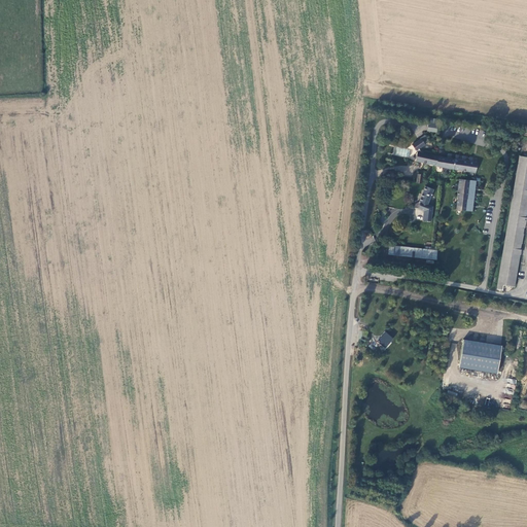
[(437,133),(438,118),(429,117),(427,132),(437,133)]
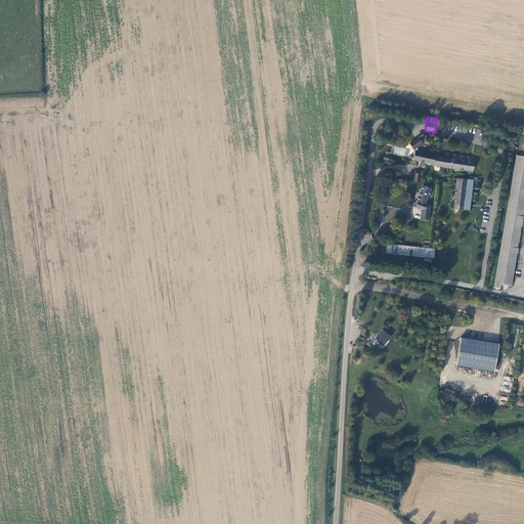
[(427,141),(423,135),(409,144),(413,150),(415,149),(419,146),(427,141)]
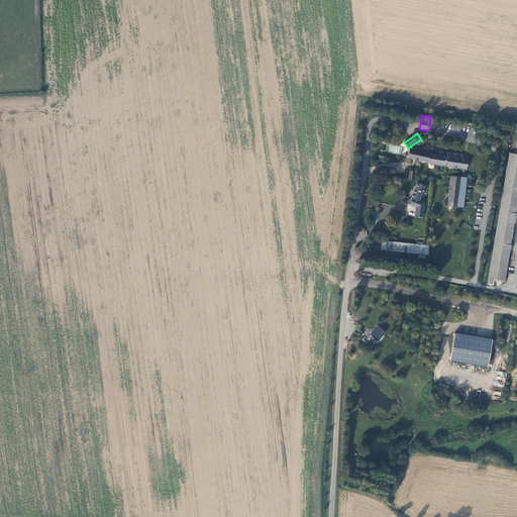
[(416,150),(409,148),(407,158),(435,165),(467,169),(469,160),(436,154),(416,150)]
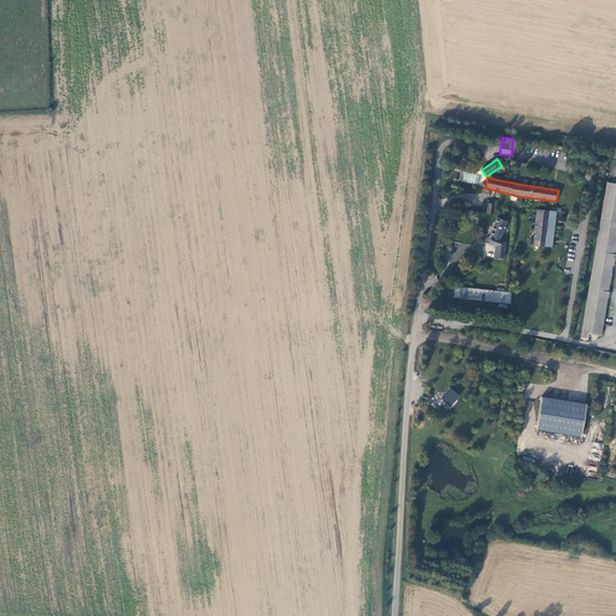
[(615,238),(615,185),(606,184),(580,339),(586,341),(587,336),(599,337),(615,238)]
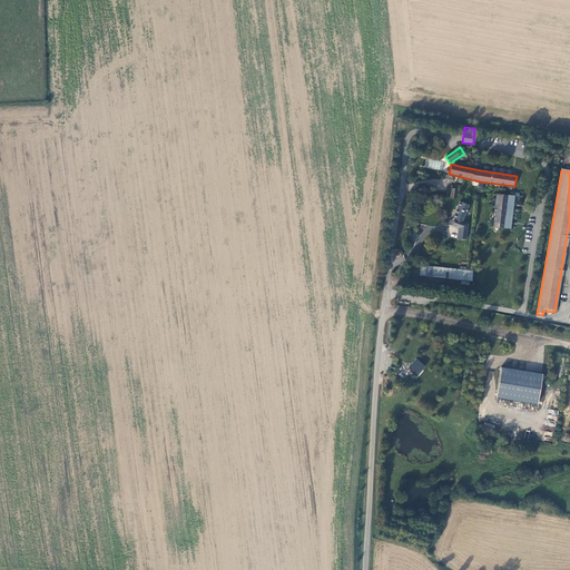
[(517,196),(497,194),(492,227),(512,229),(517,196)]
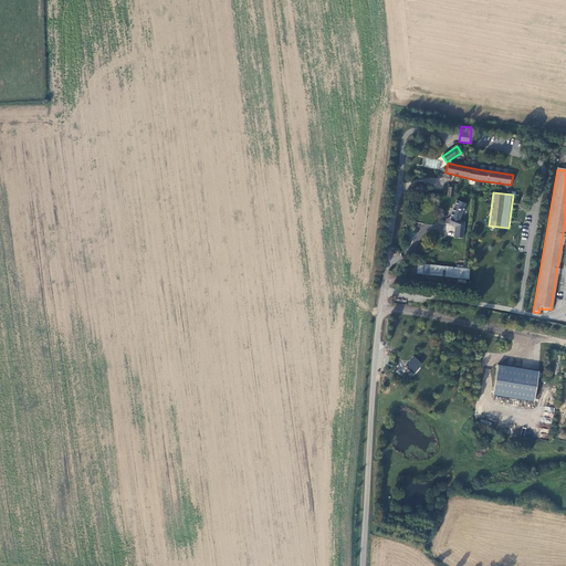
[(465,222),(459,219),(465,203),(457,200),(450,217),(447,216),(444,221),(456,226),(454,238),(463,238),(465,222)]
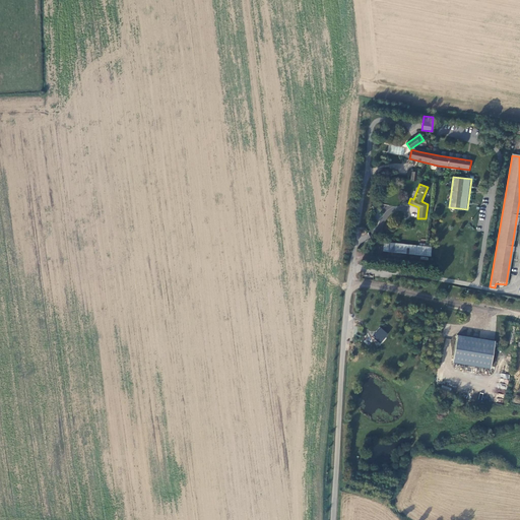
[(432,248),(384,243),(383,251),(431,257),(432,248)]
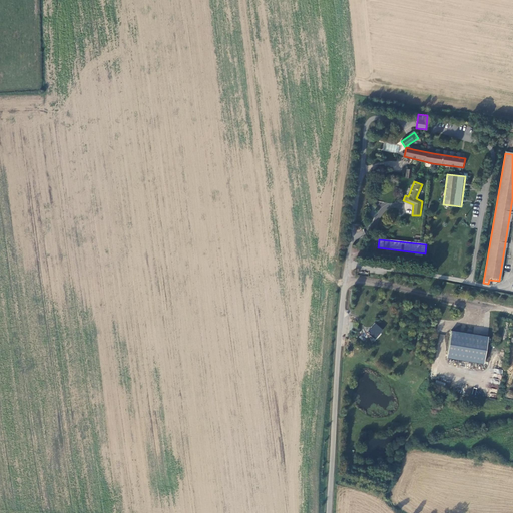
[(367,333),(376,340),(383,330),(374,323),(367,333)]
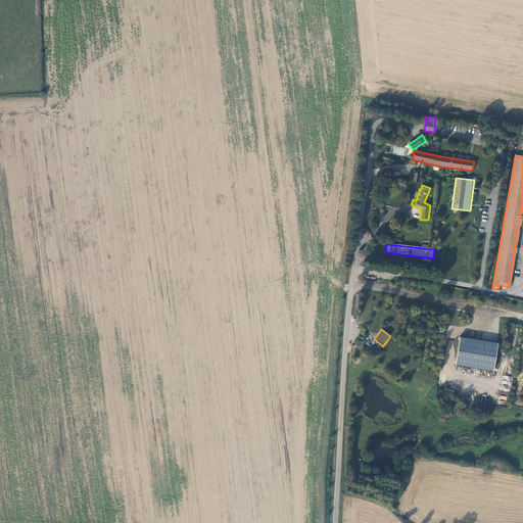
[(494,341),(459,335),(457,350),(491,355),(494,341)]
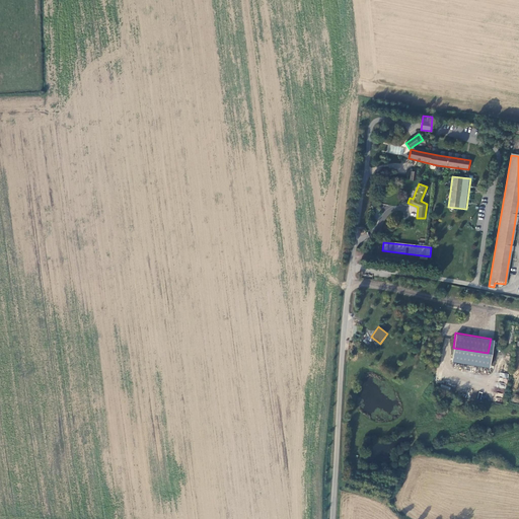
[(374,344),(366,336),(362,340),(370,348),(374,344)]
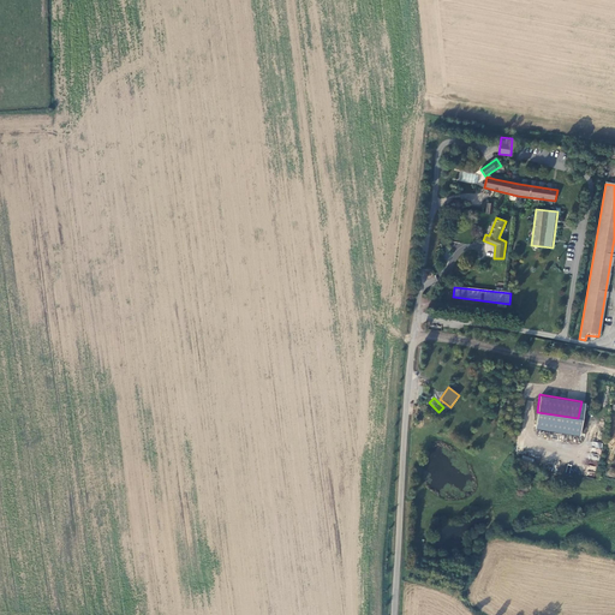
[(578,418),(537,412),(535,427),(575,434),(578,418)]
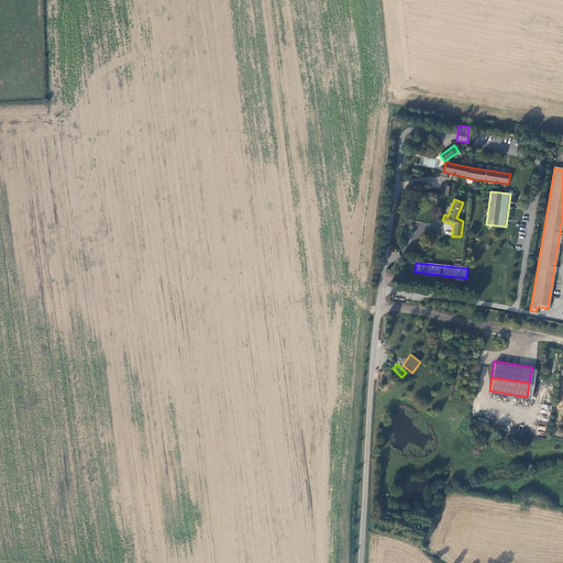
All buildings are outlined.
